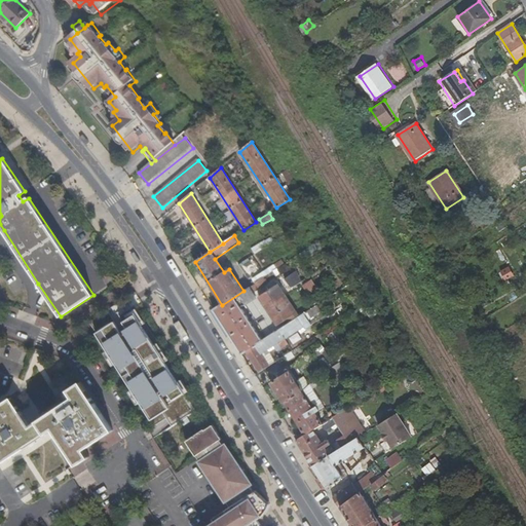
[(268,237),(251,248),(255,254),(272,242),(268,237)]
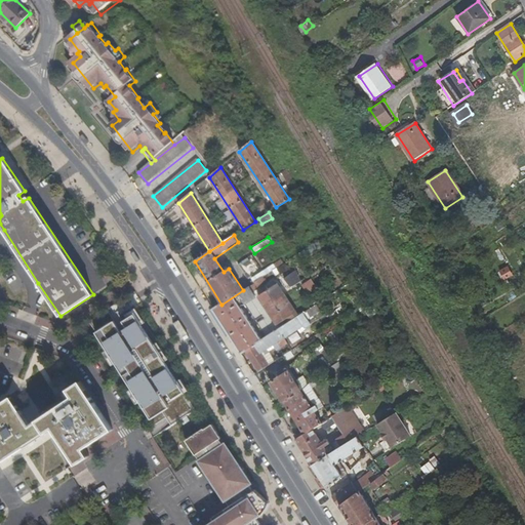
[(305,250),(309,255),(320,245),(316,241),(305,250)]
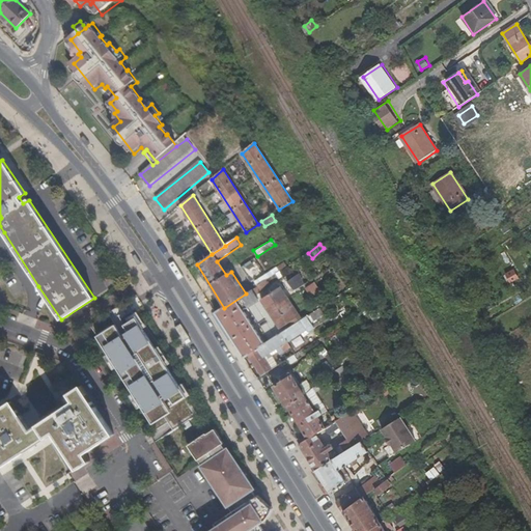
[(334,256),(328,260),(333,269),(339,264),(334,256)]
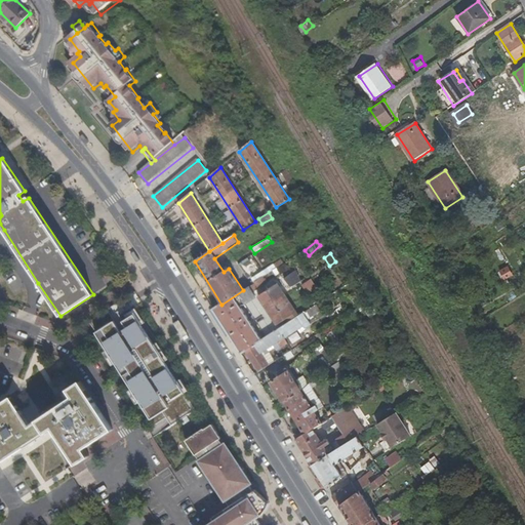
[(255,282),(259,288),(278,277),(274,270),(255,282)]
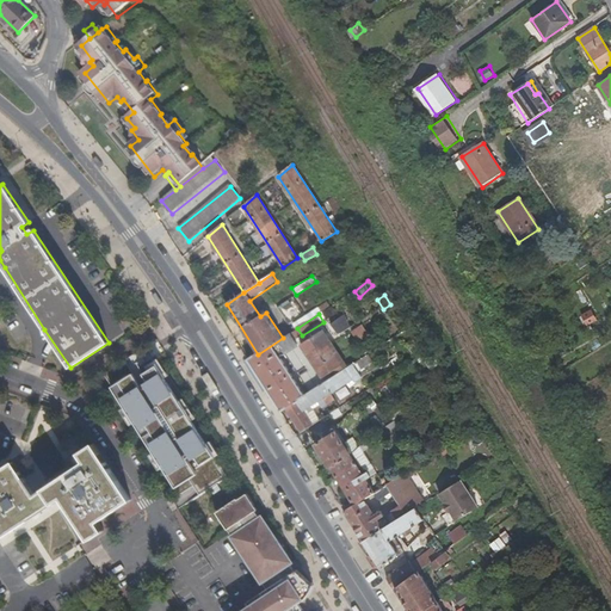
[(338,334),(351,326),(344,315),(331,322),(338,334)]
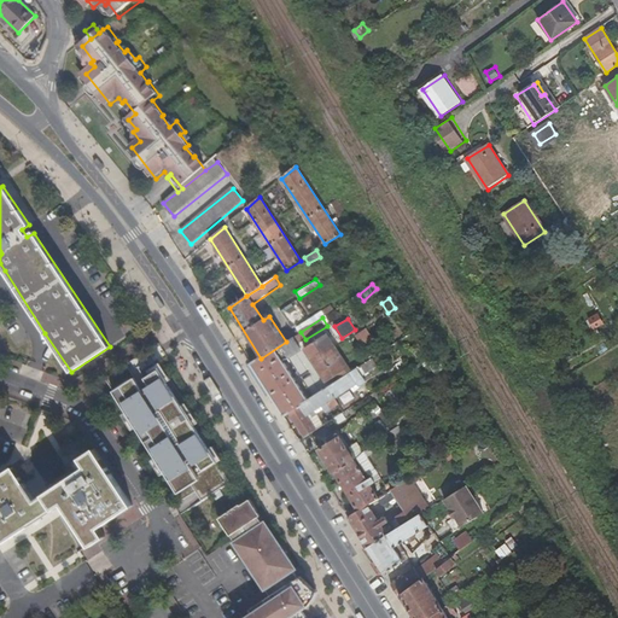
[(374,339),(367,328),(356,336),(365,347),(371,342),(369,339),(371,338),(373,340),(374,339)]
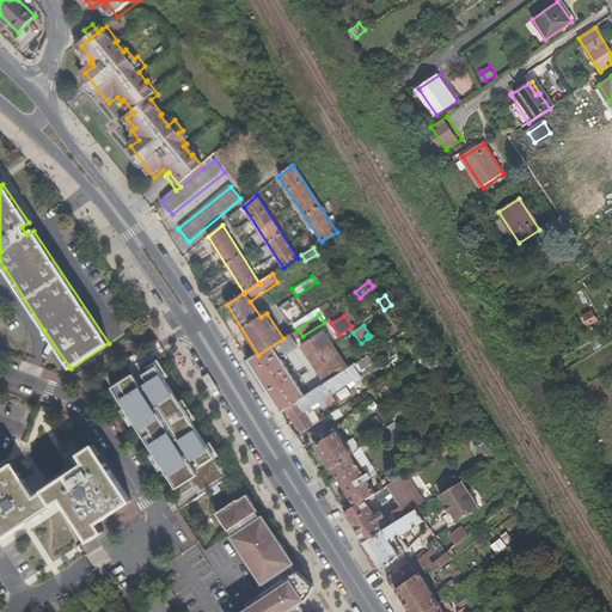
[(295,341),(303,336),(298,329),(291,332),(295,341)]
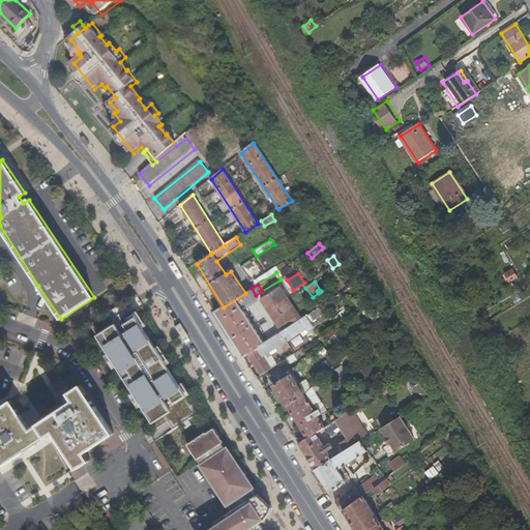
[(281,328),(290,322),(300,315),(298,312),(295,313),(286,298),(288,296),(281,287),(262,299),(281,328)]
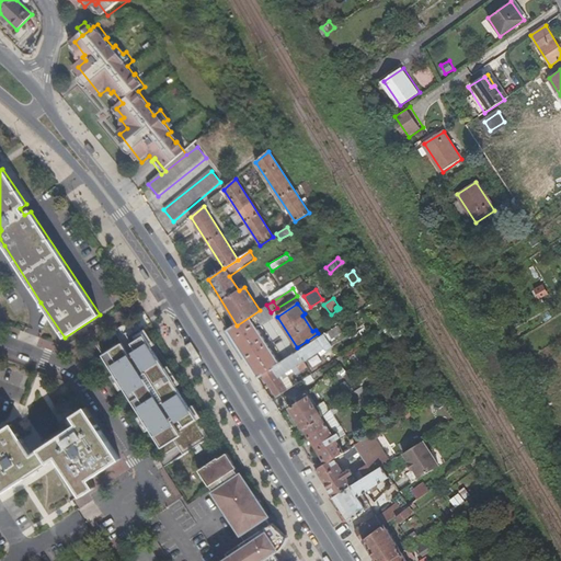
[(262,322),(273,316),(271,312),(266,305),(260,310),(237,325),(228,331),(243,356),(258,378),(263,375),(281,364),(258,328),(263,325),(262,322)]
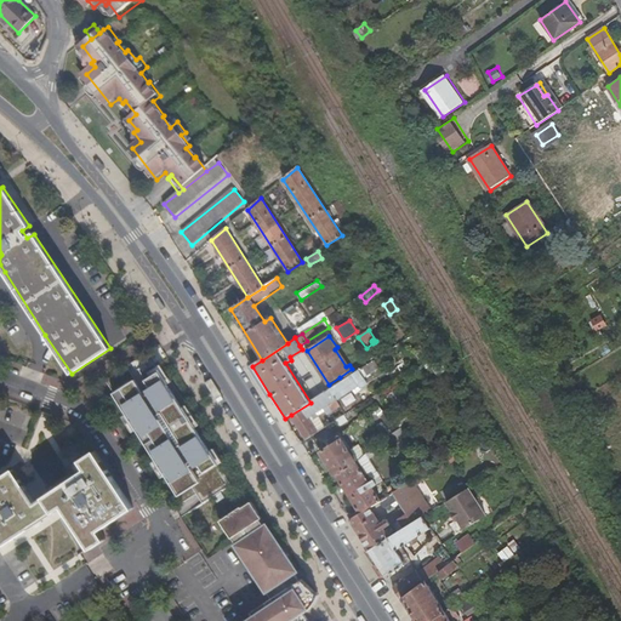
[(385,352),(376,341),(375,342),(372,343),(366,348),(374,359),(385,352)]
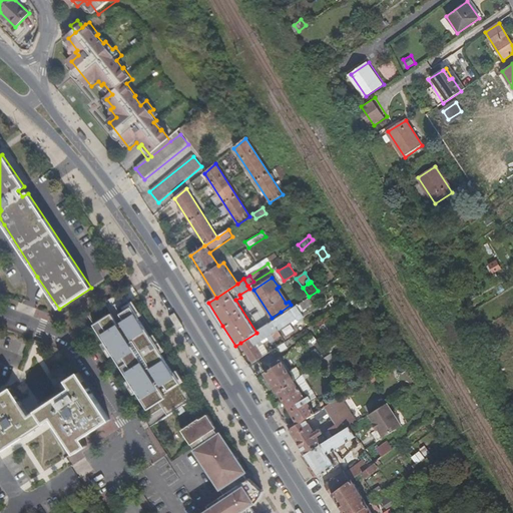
[(277,289),(286,303),(289,302),(279,287),(277,289)]
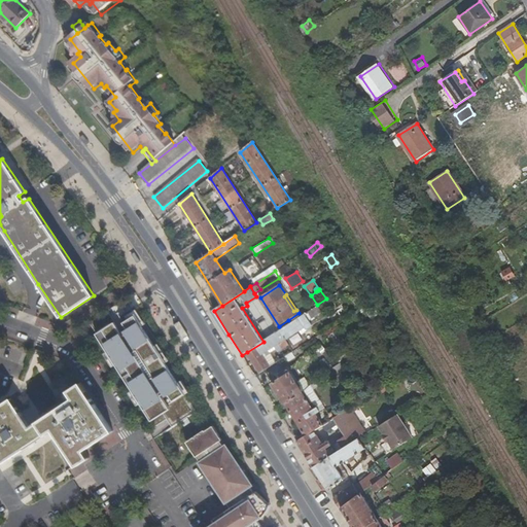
[(127,316),(129,320),(135,315),(139,321),(143,319),(137,310),(127,316)]
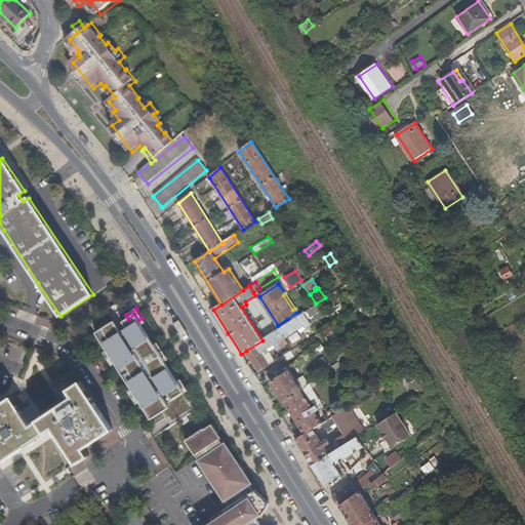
[(299,315),(297,312),(287,319),(289,322),(299,315)]
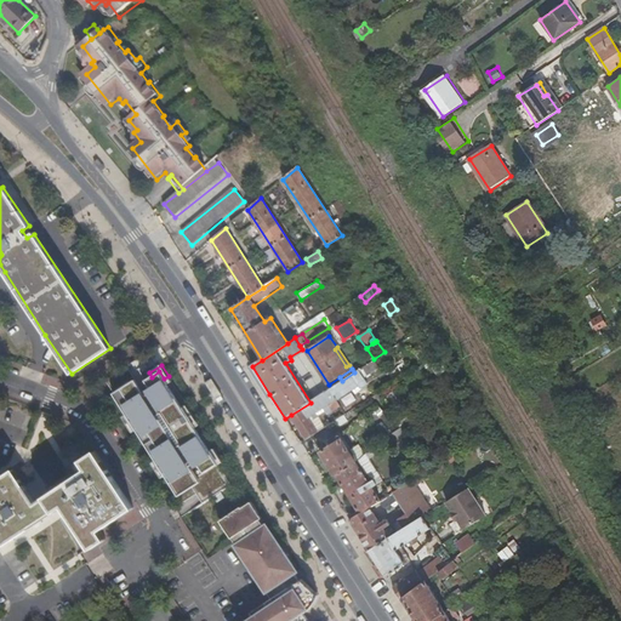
[(330,389),(337,399),(360,385),(358,380),(364,376),(360,370),(330,389)]
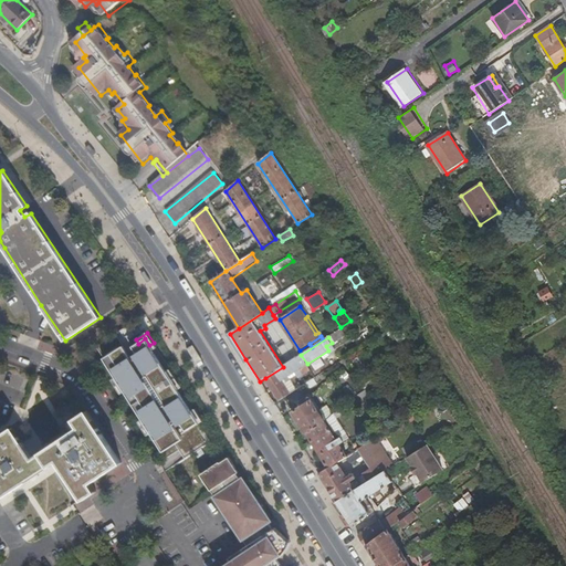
[(124,346),(104,358),(117,380),(126,394),(143,421),(154,437),(163,452),(182,439),(174,426),(177,423),(178,427),(182,425),(187,431),(199,423),(191,411),(178,390),(166,373),(149,345),(145,338),(138,344),(133,346),(139,356),(133,360),(124,346)]
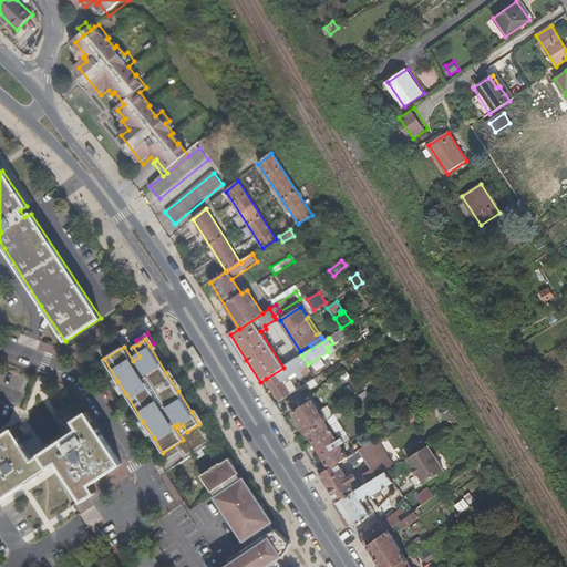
[(280,402),(290,395),(282,383),(281,381),(295,373),(299,379),(311,371),(308,364),(301,356),(284,368),(266,379),(280,402)]
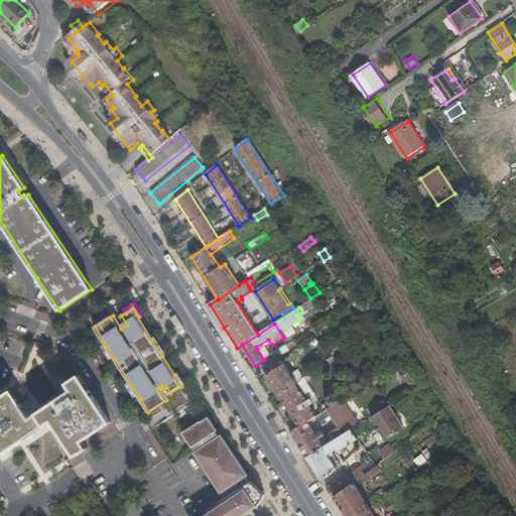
[(151,340),(162,356),(165,354),(154,338),(151,340)]
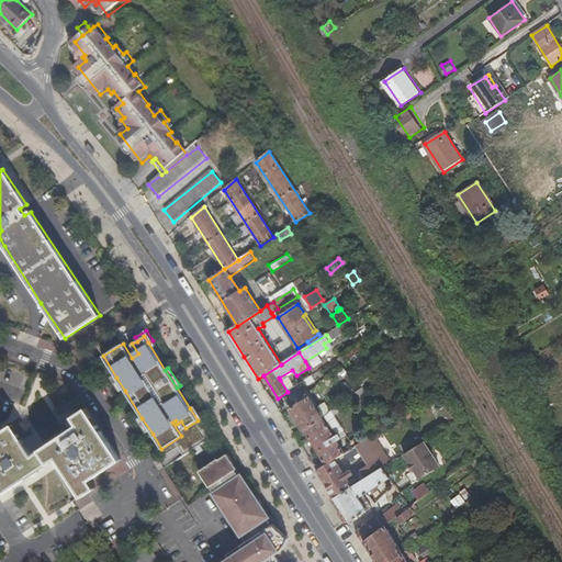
[(304,381),(308,386),(315,381),(312,377),(304,381)]
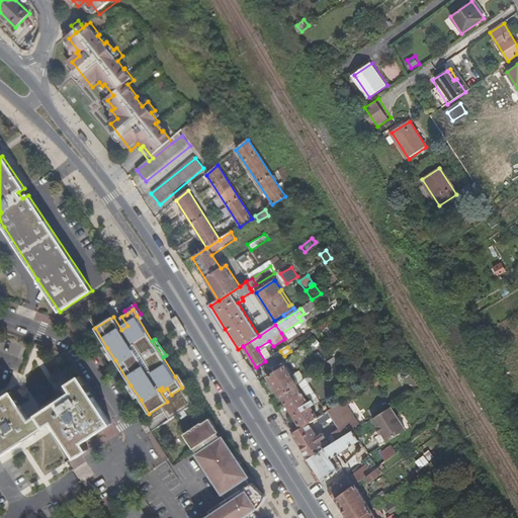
[(115,360),(107,348),(104,350),(112,362),(115,360)]
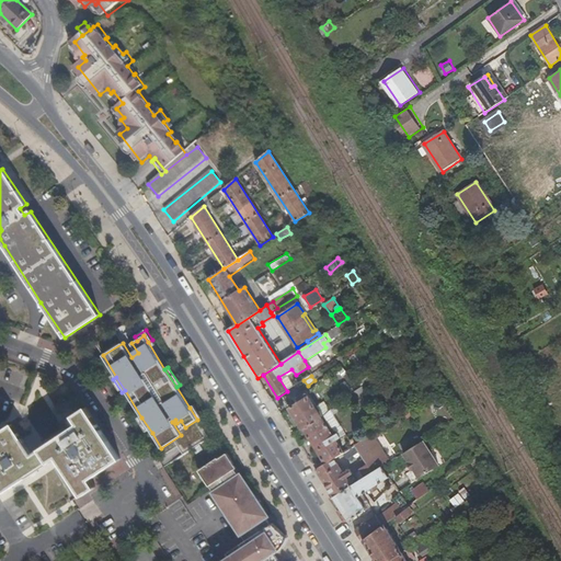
[(290,389),(283,377),(279,379),(287,391),(290,389)]
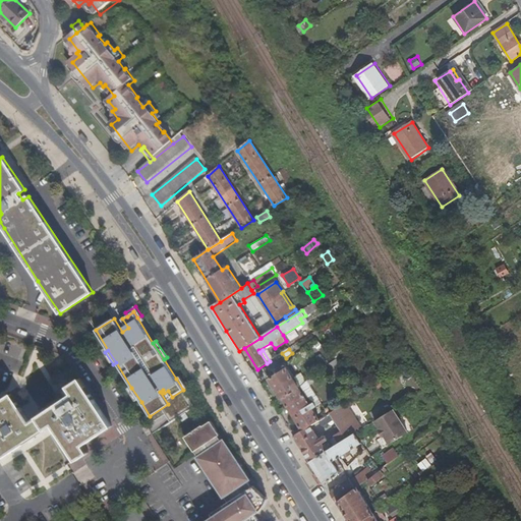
[(325,367),(331,363),(324,353),(317,357),(325,367)]
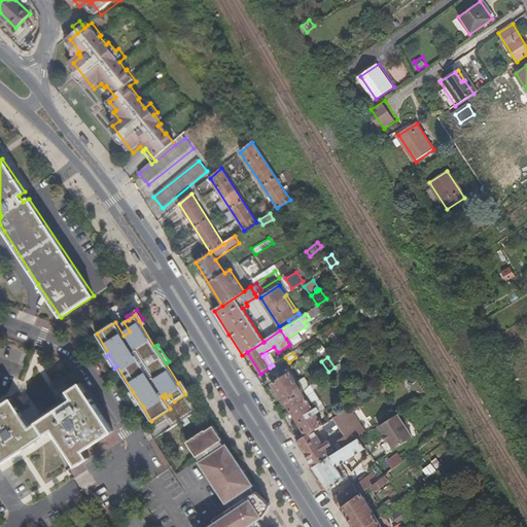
[(328,372),(334,379),(339,375),(335,367),(328,372)]
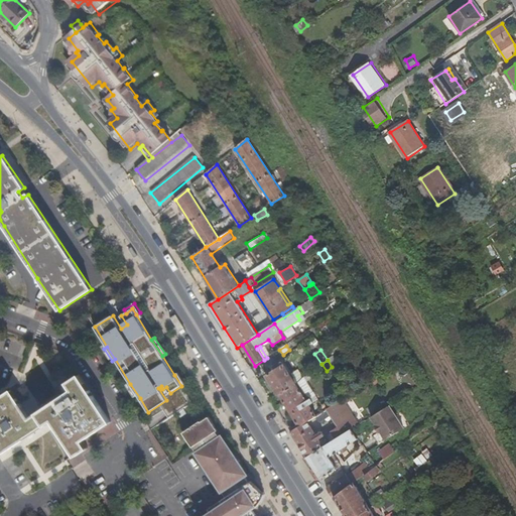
[(280,395),(296,384),(291,376),(284,364),(267,375),(280,395)]
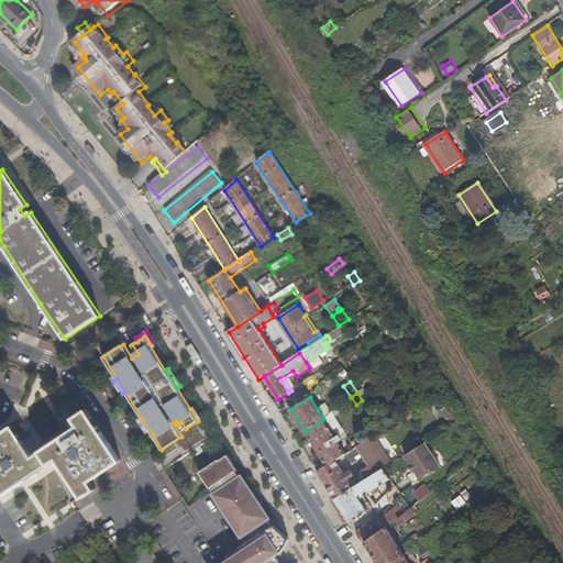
[(190,409),(198,421),(201,419),(194,407),(190,409)]
